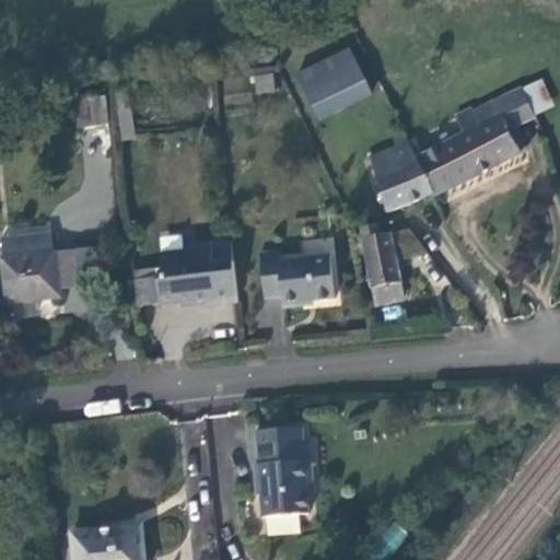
[(321,120),(372,94),(350,50),(298,77),(321,120)]
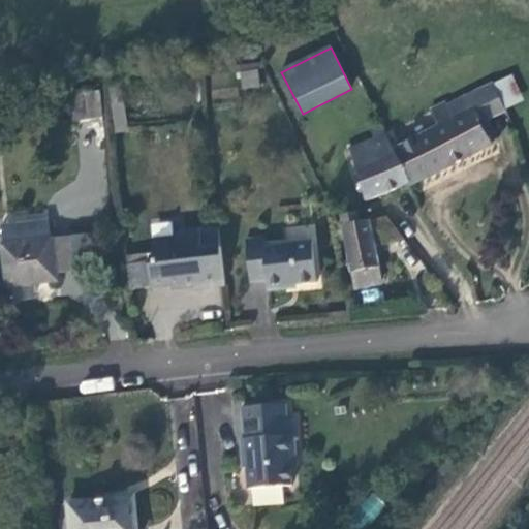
[(242,73),(244,89),(261,88),(258,71),(242,73)]
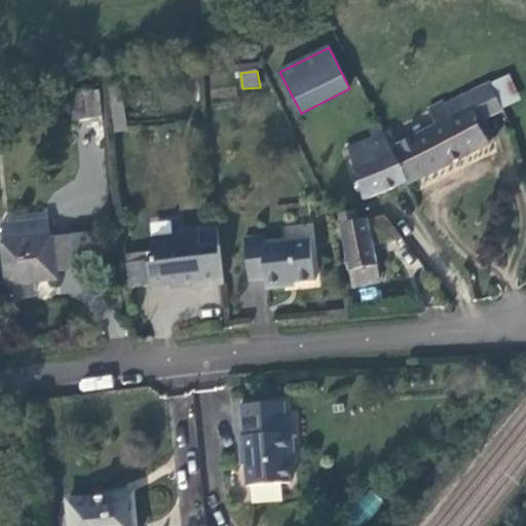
[(479,120),(501,109),(500,107),(517,99),(506,75),(489,83),(489,82),(460,97),(467,110),(473,108),(479,120)]
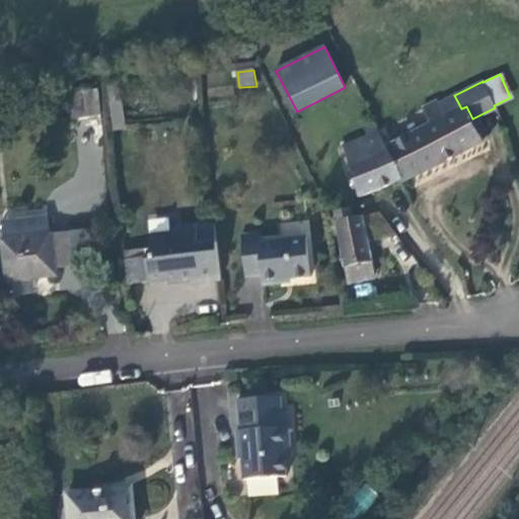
[(115,131),(125,129),(118,84),(107,86),(115,131)]
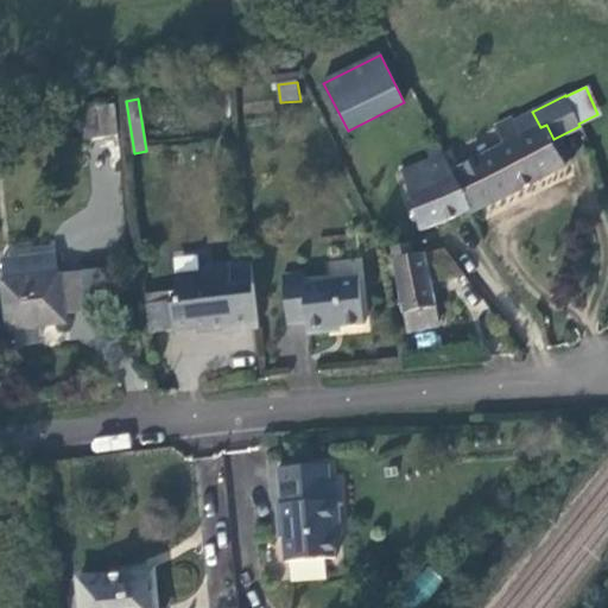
[(119,131),(115,102),(81,107),(86,135),(119,131)]
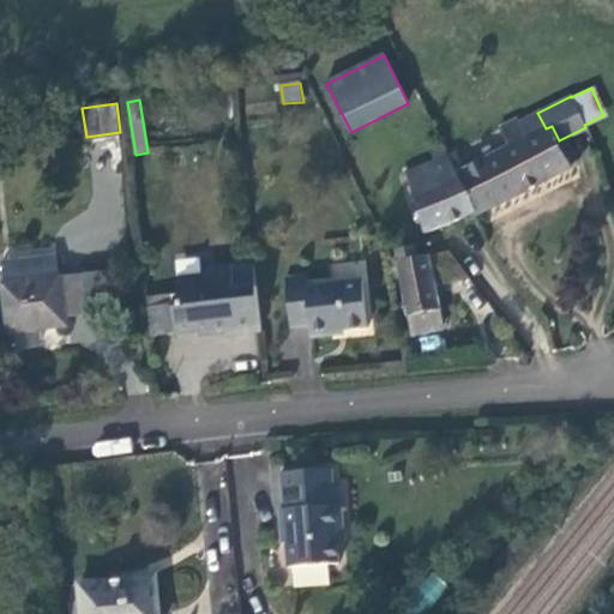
[(456,175),(476,215),(572,167),(559,140),(552,126),(546,128),(537,113),(518,124),(516,119),(499,127),(509,148),(457,174),(456,175)]
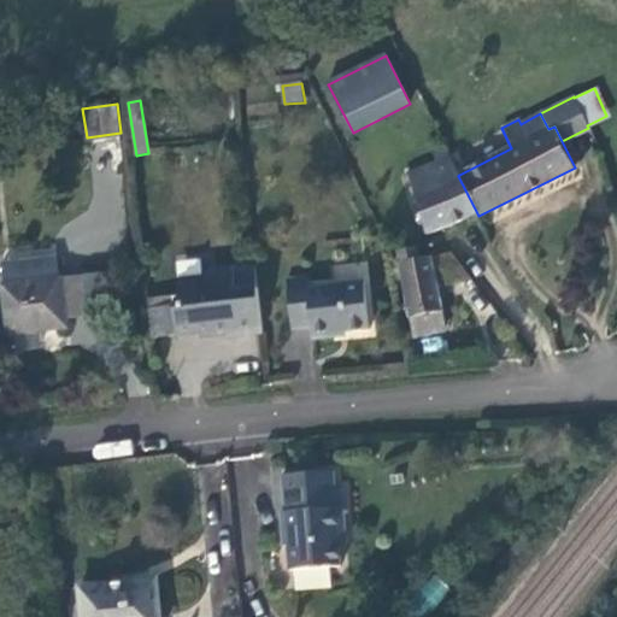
[(451,157),(409,175),(428,236),(477,217),(479,216),(458,176),(459,175),(451,157)]
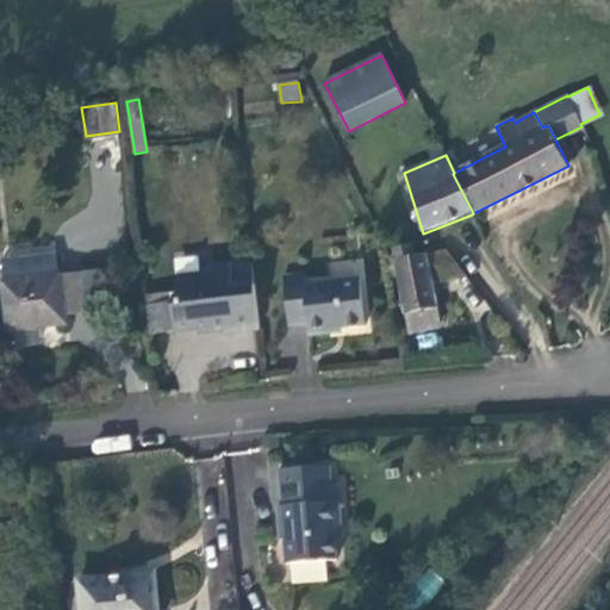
[(415,259),(415,256),(412,244),(394,248),(397,262),(415,259)]
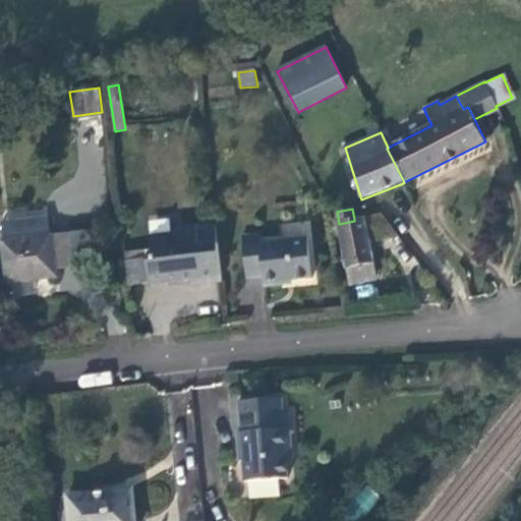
[(378,240),(398,234),(383,213),(364,217),(365,225),(373,224),(378,240)]
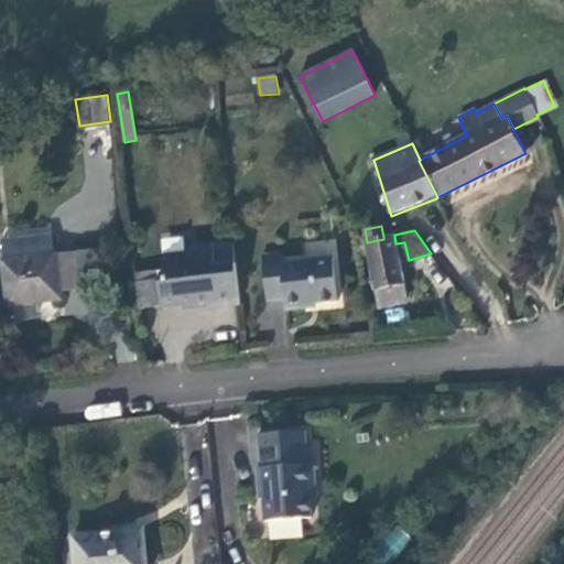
[(3,240),(4,249),(44,246),(43,238),(53,237),(52,235),(3,240)]
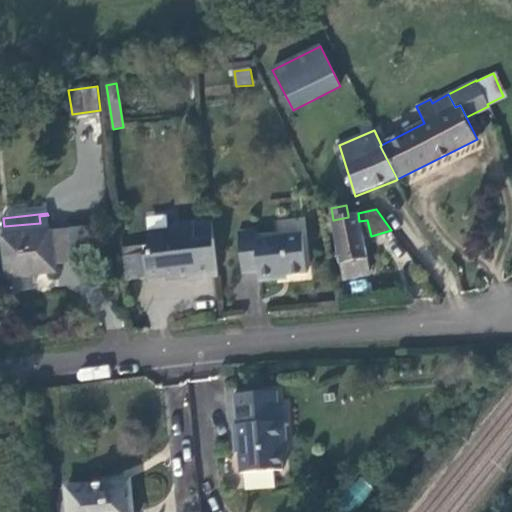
[(348,217),(333,220),(345,278),(369,274),(359,221),(358,213),(348,215),(348,217)]
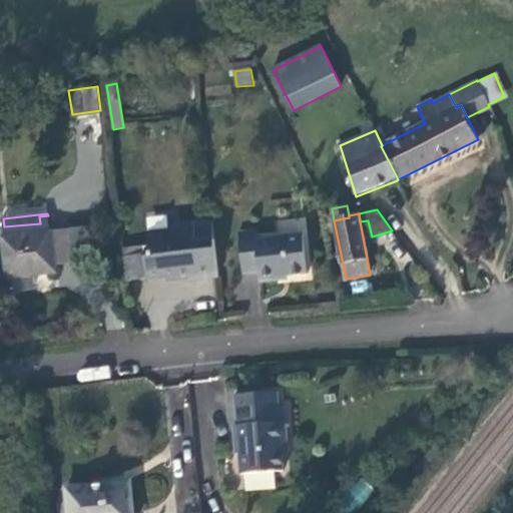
[(31,274),(54,271),(53,266),(49,231),(48,215),(39,216),(40,223),(4,226),(11,292),(33,289),(31,274)]
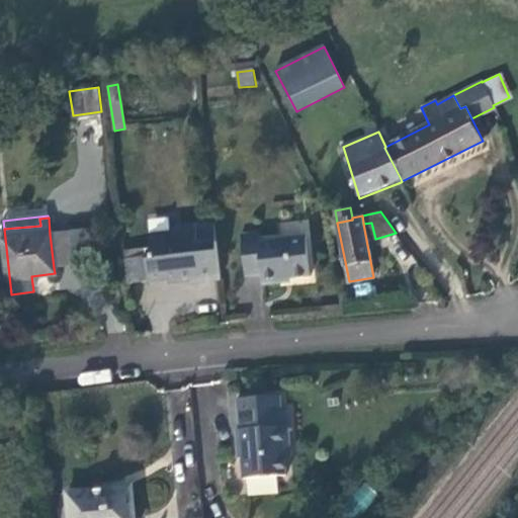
[(198,244),(217,243),(214,224),(196,226),(198,244)]
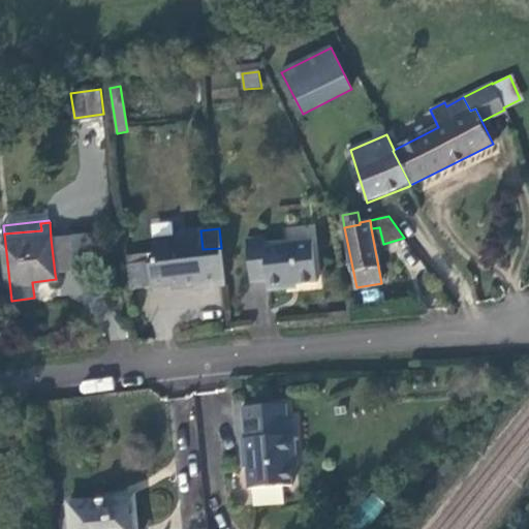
[(197,289),(226,285),(221,248),(203,249),(200,230),(182,232),(178,238),(153,241),(155,262),(149,262),(152,288),(179,285),(180,288),(196,286),(197,289)]
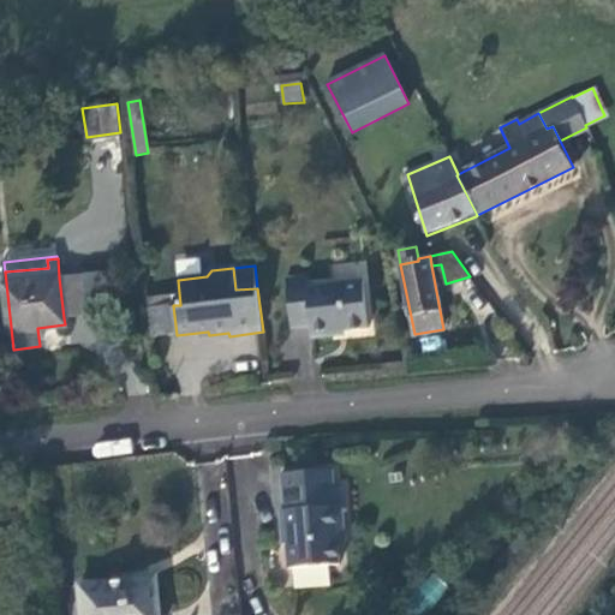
[(59,278),(64,318),(111,312),(106,273),(59,278)]
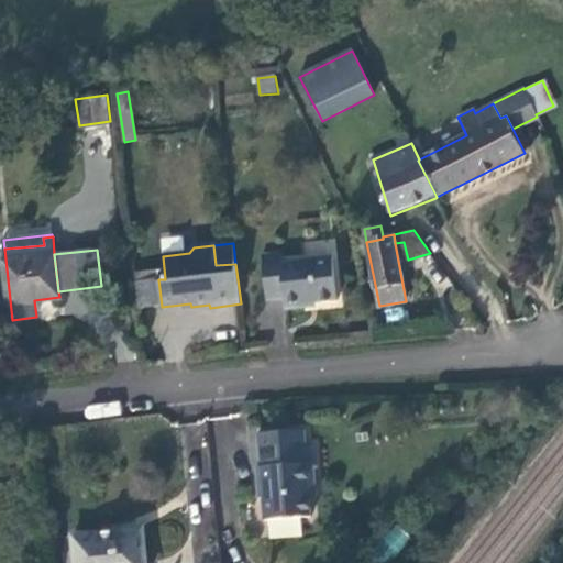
[(262,254),(267,300),(285,298),(286,309),(306,307),(305,305),(339,300),(333,257),(283,263),(282,252),(262,254)]
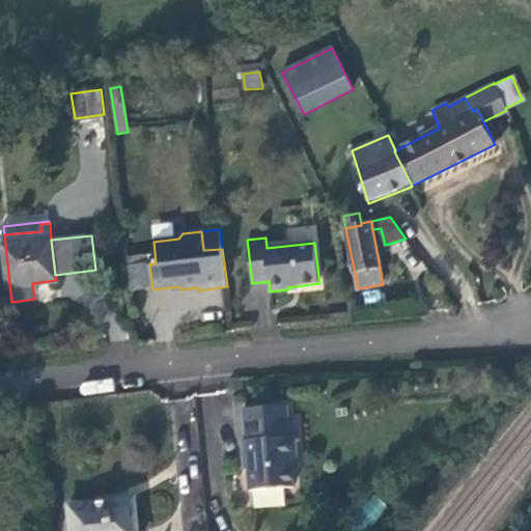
[(134,290),(152,289),(149,263),(131,266),(134,290)]
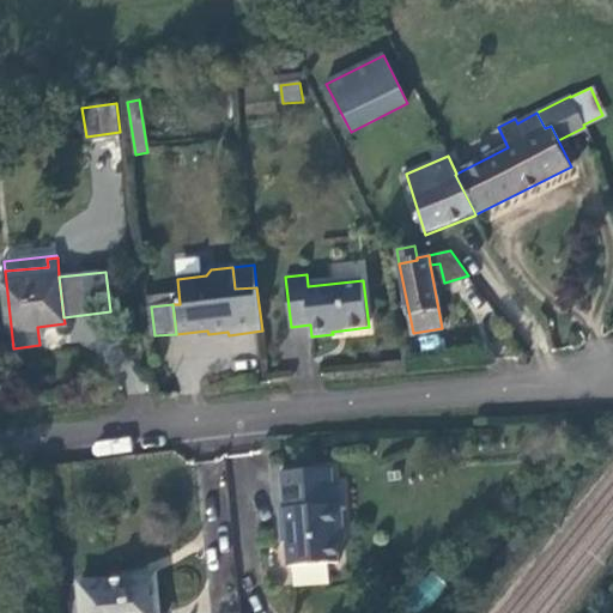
[(286,544),(289,569),(341,563),(338,530),(344,530),(340,487),(335,487),(333,471),(279,475),(283,509),(279,513),(283,540),(286,544)]
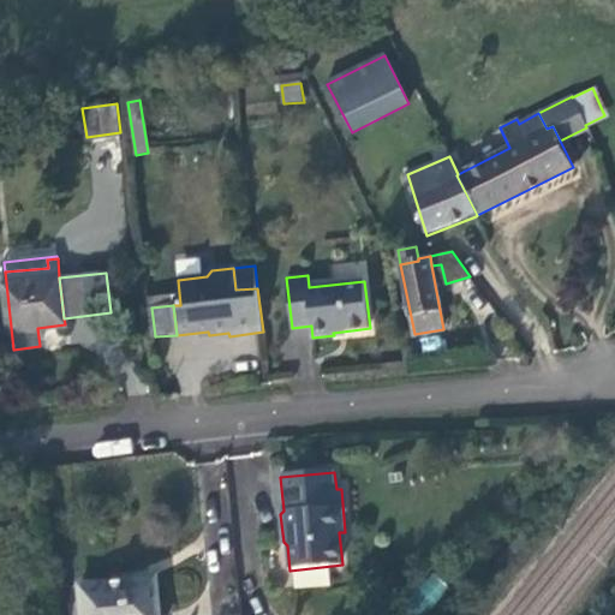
[(162,614),(161,603),(156,569),(84,581),(89,614),(162,614)]
